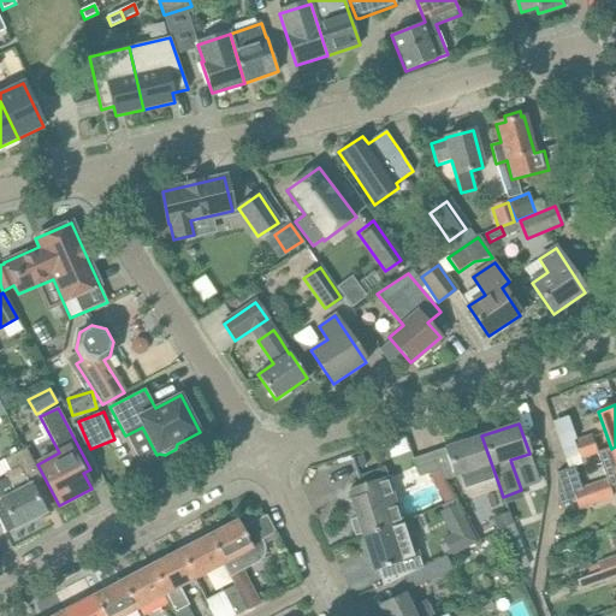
[(499,486),(481,436),(445,448),(455,479),(477,472),(487,502),(503,497),(499,486)]
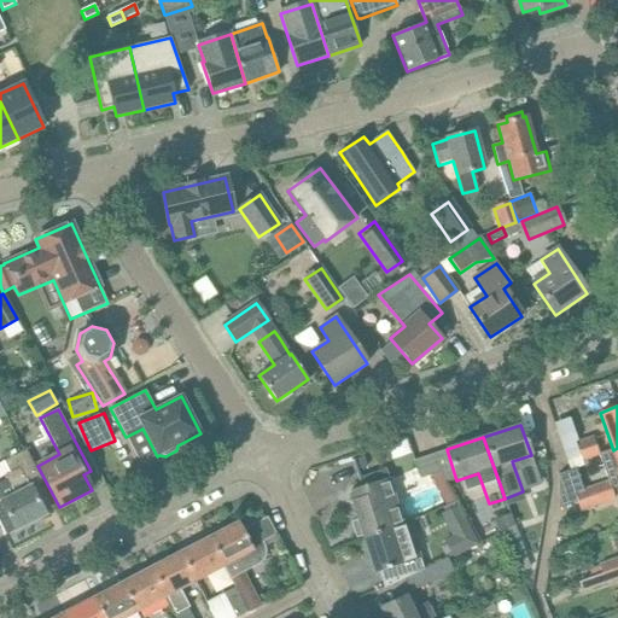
[(576,443),(582,461),(599,455),(593,438),(576,443)]
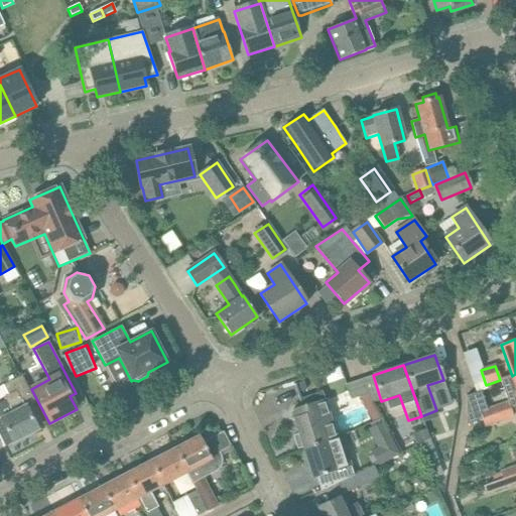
[(0,406),(0,440),(4,447),(37,429),(24,403),(33,398),(22,377),(4,386),(9,396),(5,398),(7,403),(0,406)]
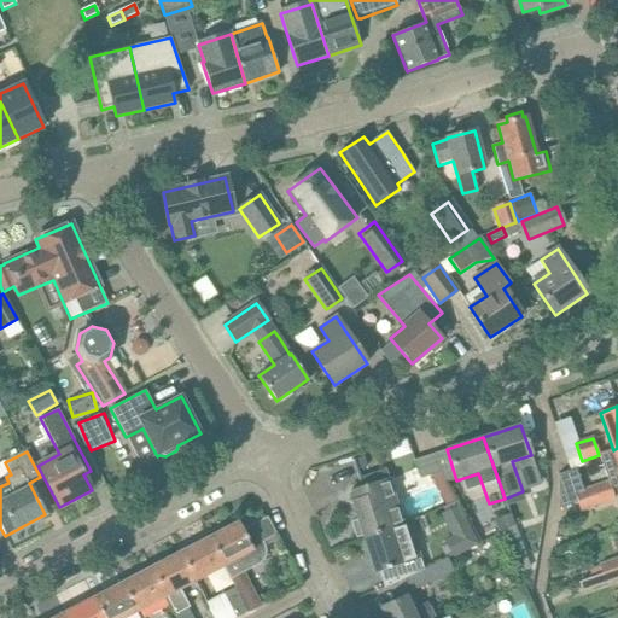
[(439,472),(439,471),(433,455),(414,461),(420,478),(439,472)]
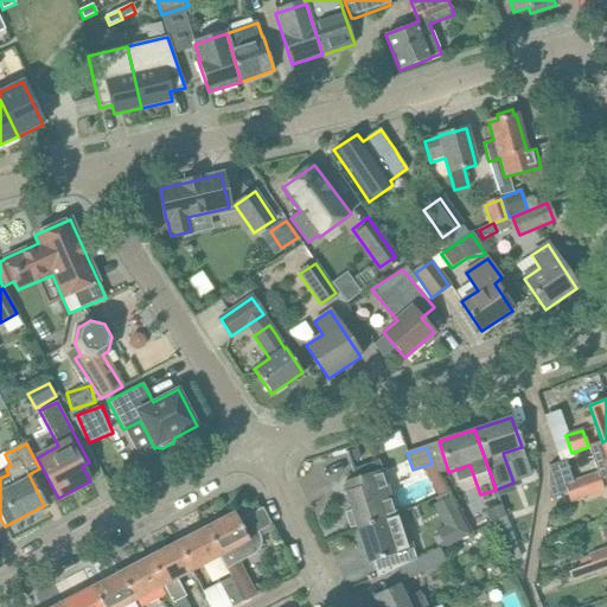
[(547,466),(549,500),(568,493),(564,485),(572,483),(564,460),(547,466)]
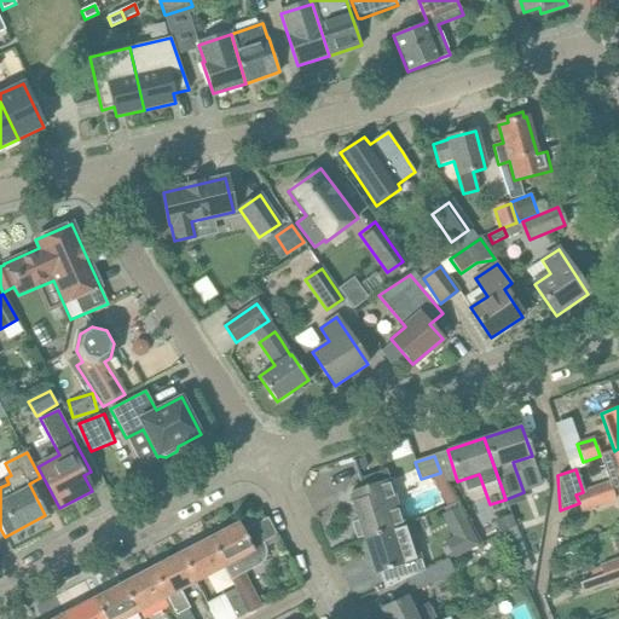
[(363,537),(363,538),(404,525),(389,480),(387,470),(359,479),(362,489),(351,492),(353,502),(351,502),(358,521),(352,524),(357,538),(363,537)]
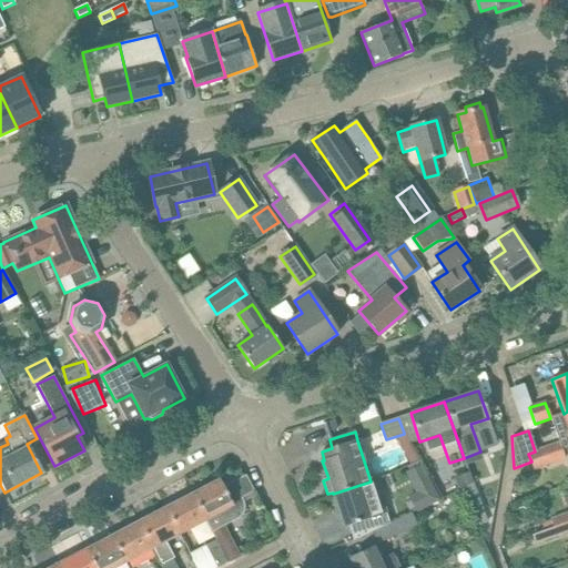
[(559,443),(544,448),(549,463),(565,457),(559,443)]
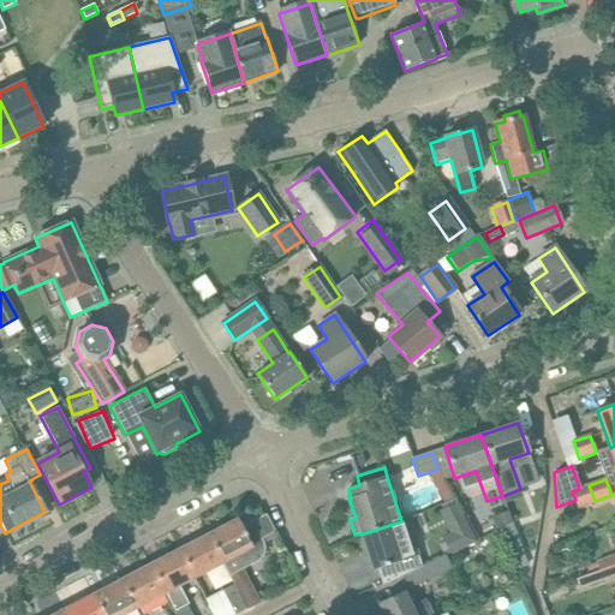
[(572,491),(575,500),(577,507),(595,501),(589,485),(579,489),(572,491)]
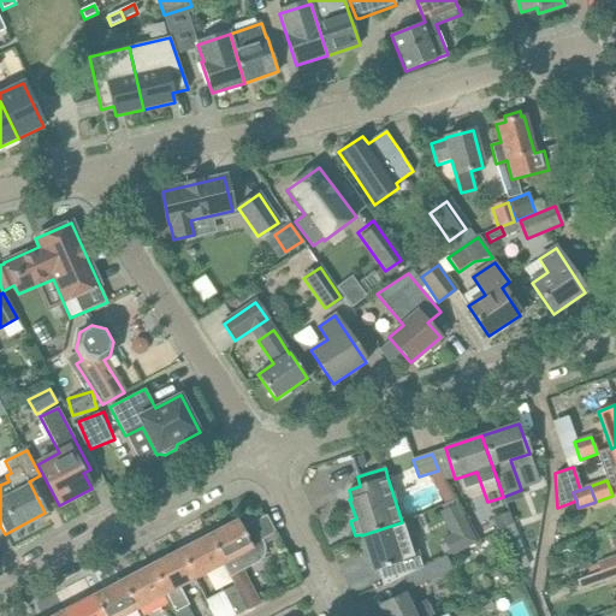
[(454,505),(437,514),(449,535),(440,539),(450,557),(477,544),(462,516),(460,516),(454,505)]
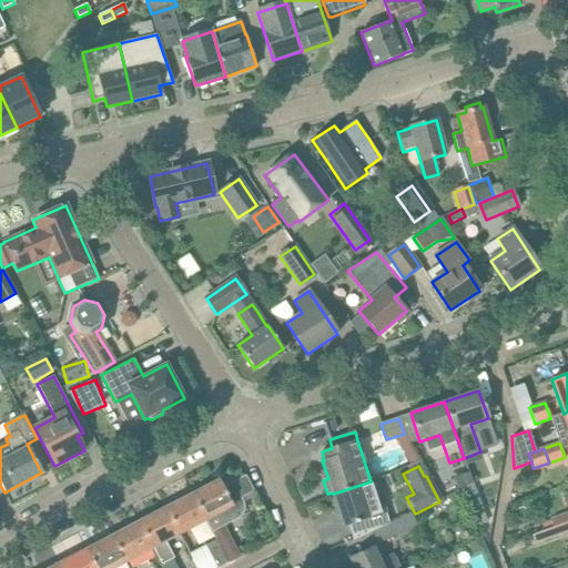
[(468,472),(454,477),(458,490),(463,488),(473,484),(468,472)]
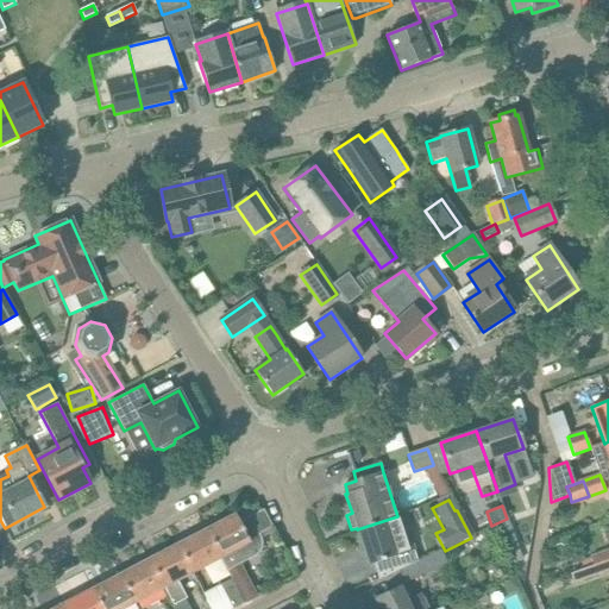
[(236,514),(205,531),(220,558),(234,585),(245,604),(257,598),(246,579),(232,552),(250,542),(249,540),(272,527),(263,509),(239,522),(236,514)]
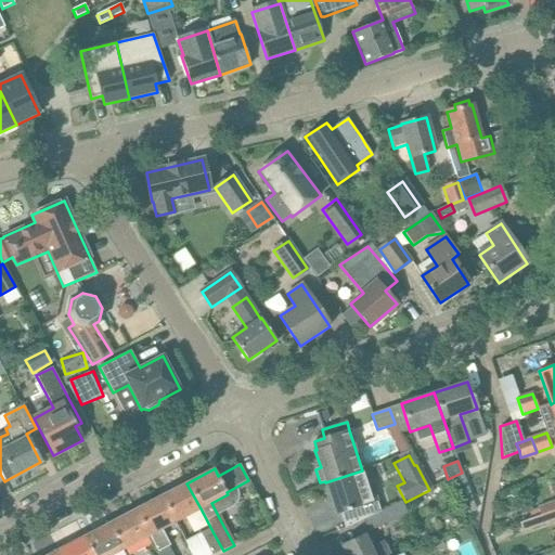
[(340,514),(345,529),(363,520),(381,512),(381,511),(366,469),(362,470),(325,482),(336,515),(340,514)]
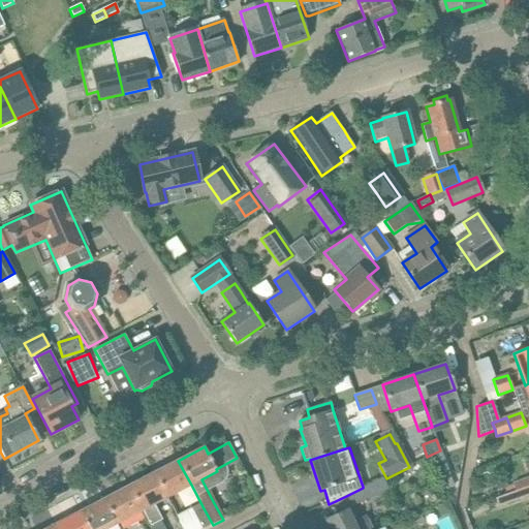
[(440,450),(431,455),(436,469),(445,466),(440,450)]
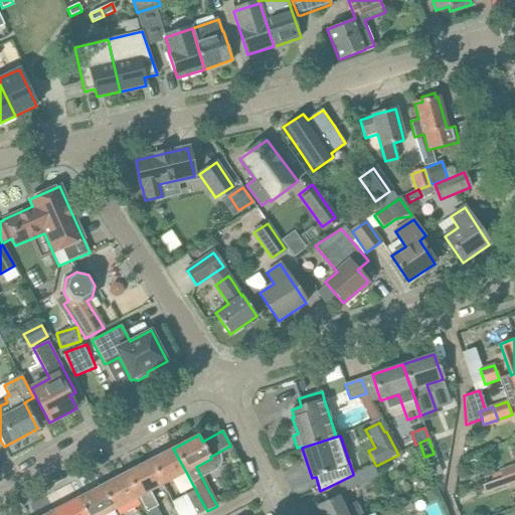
[(186,472),(173,449),(171,445),(160,451),(159,456),(150,461),(162,485),(186,472)]
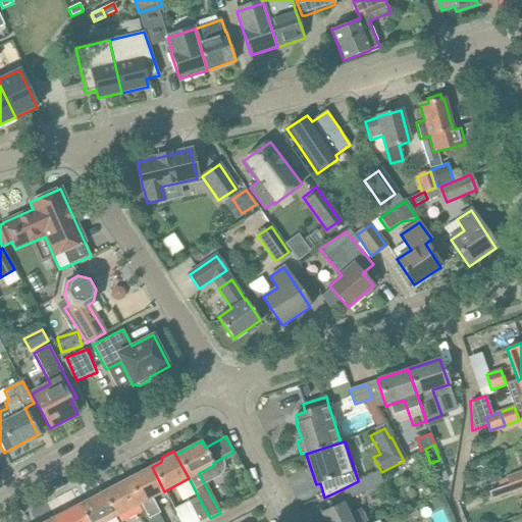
[(126,480),(140,505),(149,521),(161,521),(159,516),(160,515),(151,499),(164,491),(152,467),(126,480)]
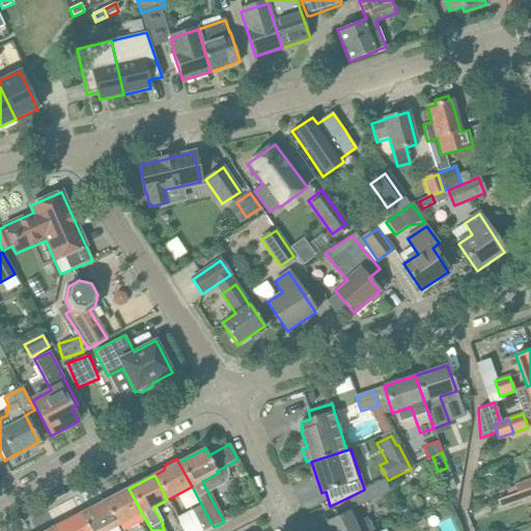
[(442,481),(446,493),(455,490),(451,478),(442,481)]
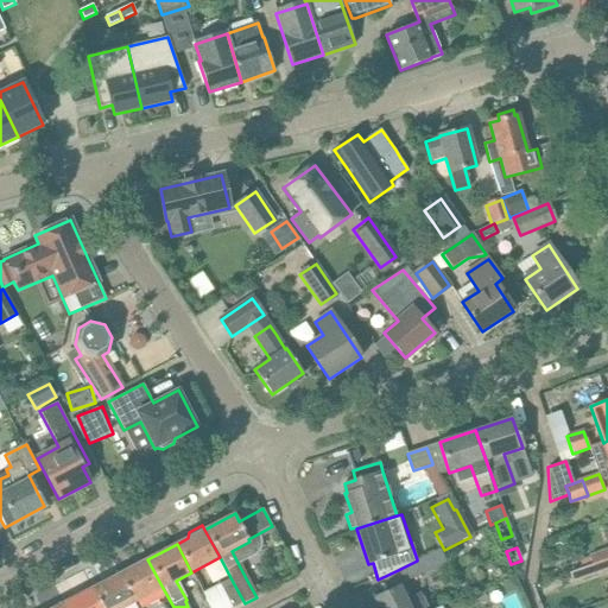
[(447,562),(441,550),(439,549),(419,558),(417,559),(417,561),(398,570),(405,583),(447,562)]
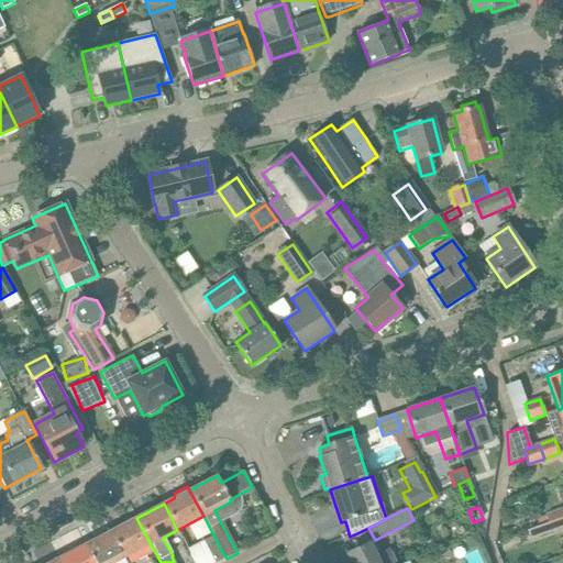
[(539,527),(527,530),(529,539),(552,531),(562,527),(562,512),(562,510),(547,516),(547,517),(549,523),(539,527)]
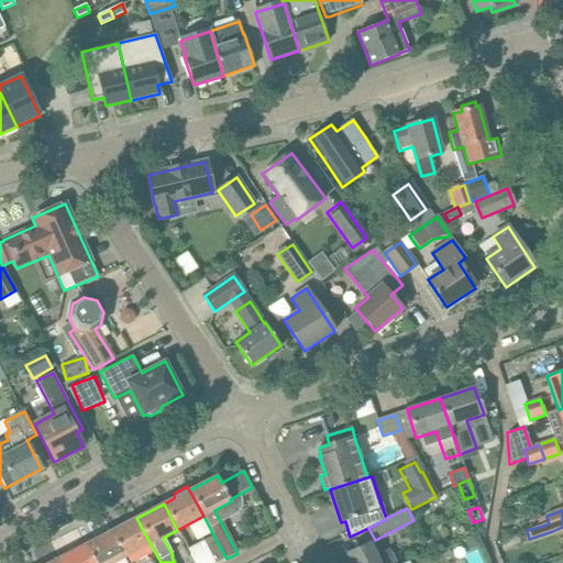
[(136,518),(110,532),(124,559),(151,544),(136,518)]
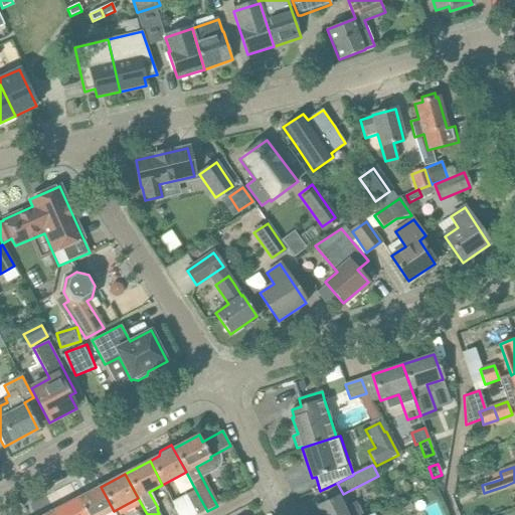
[(435,486),(422,491),(425,499),(439,494),(435,486)]
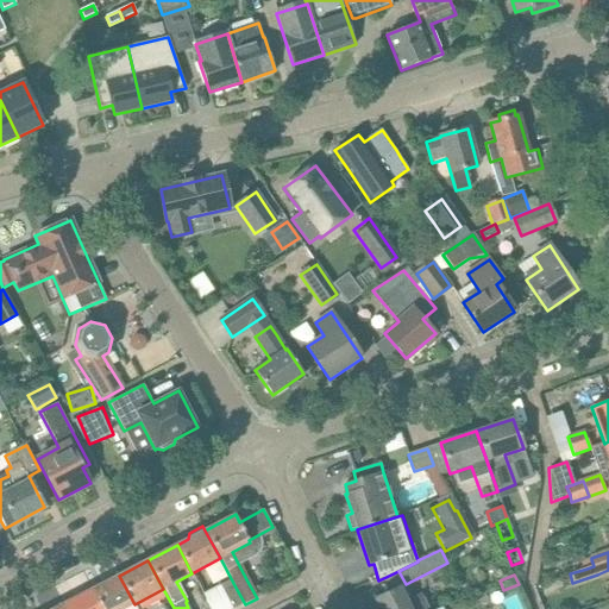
[(100,608),(123,608),(135,604),(119,576),(90,590),(100,608)]
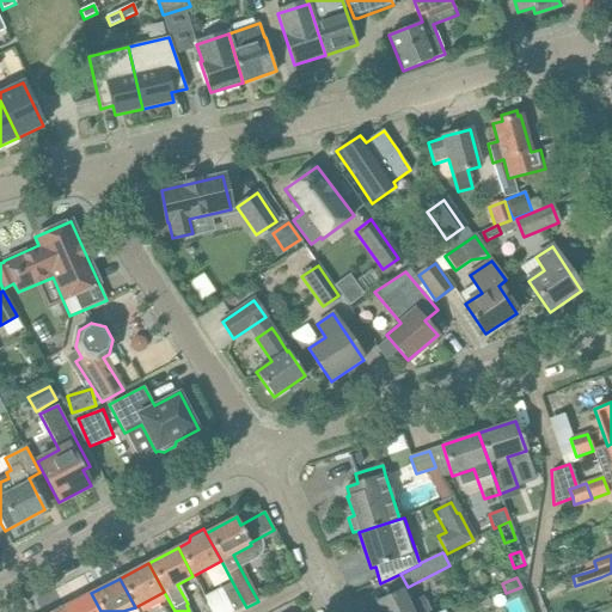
[(232,611),(237,611),(246,607),(236,588),(224,594),(232,611)]
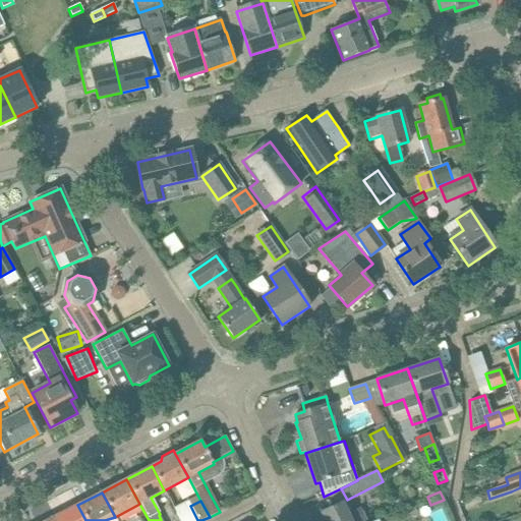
[(324,520),(365,520),(360,508),(348,514),(342,502),(320,512),(324,520)]
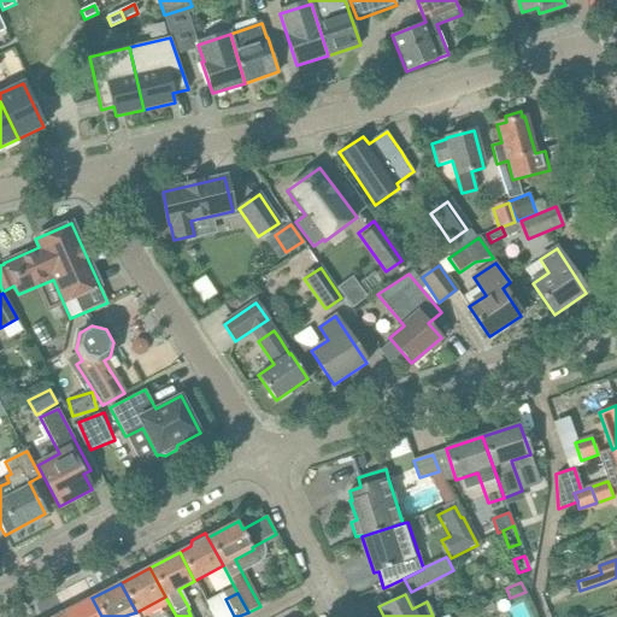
[(101,616),(92,598),(63,613),(65,616),(101,616)]
